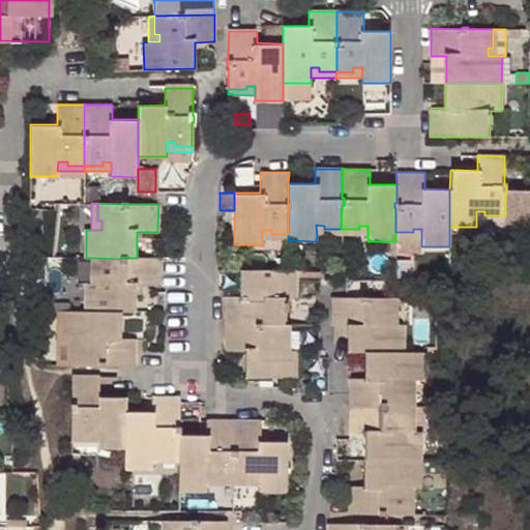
[(476,222),(505,221),(505,215),(484,215),(484,211),(476,211),(476,222)]
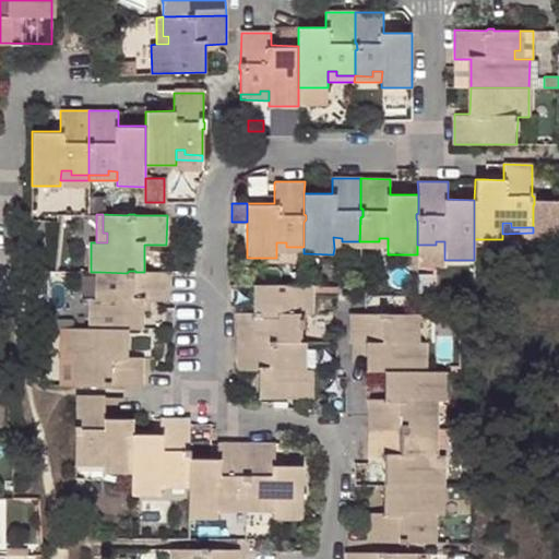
[(334,248),(359,248),(359,241),(342,241),(342,238),(333,237),(334,248)]
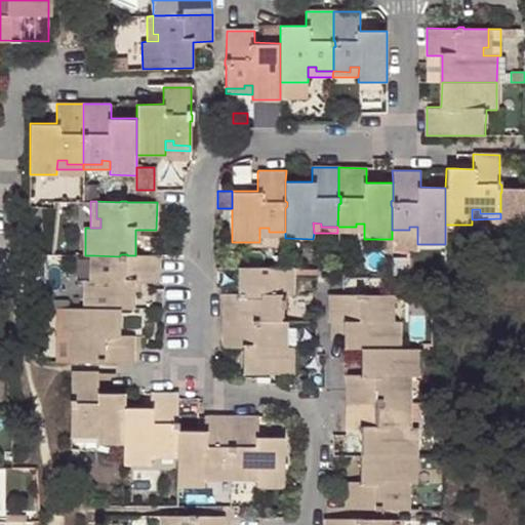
[(337,227),(337,233),(364,233),(364,224),(356,224),(356,227),(337,227)]
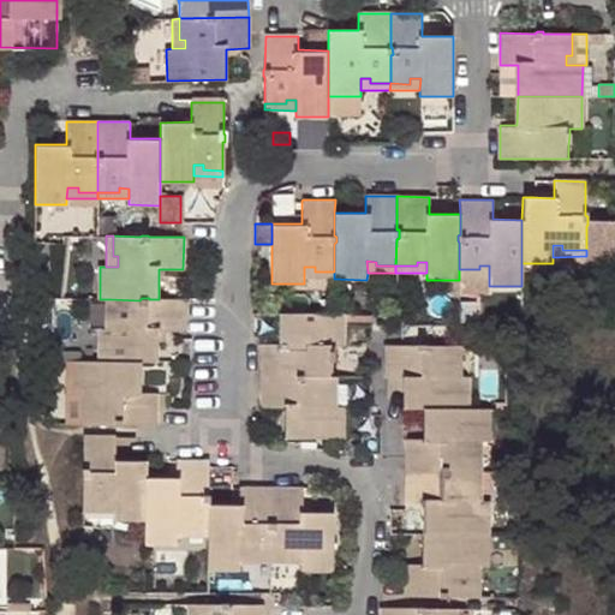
[(489,291),(489,286),(489,266),(479,266),(479,269),(459,269),(459,276),(459,280),(459,291),(489,291)]
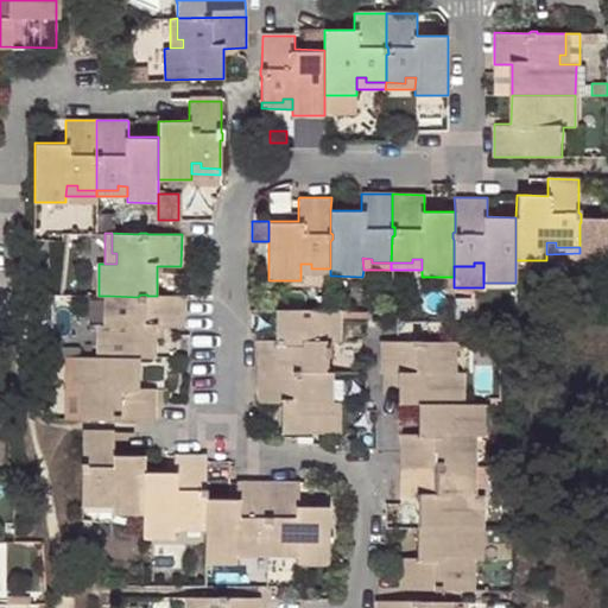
[(330,274),(330,268),(311,268),(311,264),(301,264),(301,274),(330,274)]
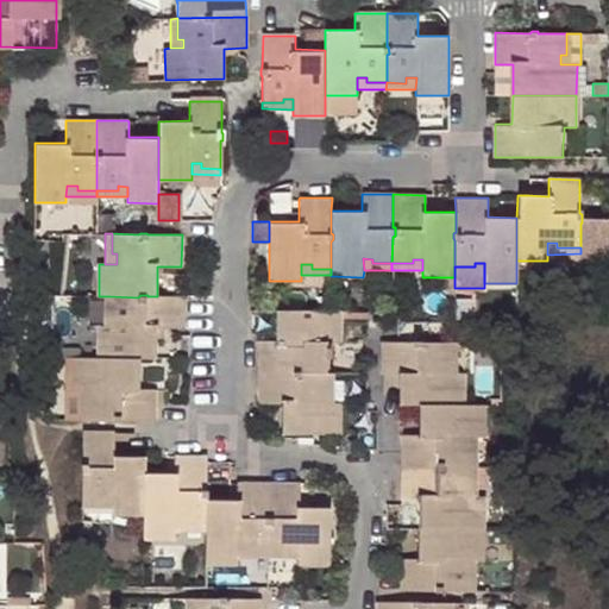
[(99,326),(98,358),(139,358),(156,358),(157,328),(180,328),(180,327),(180,296),(157,296),(148,296),(148,295),(140,295),(138,297),(110,296),(110,315),(114,316),(114,326),(99,326)]
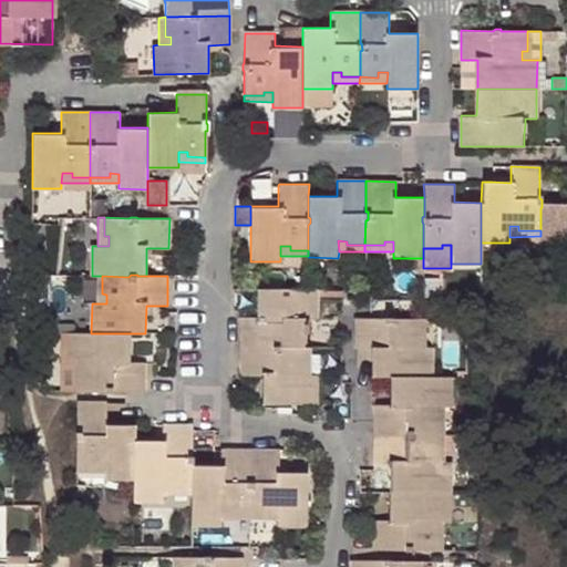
[(66,276),(50,276),(50,286),(66,286),(66,276)]
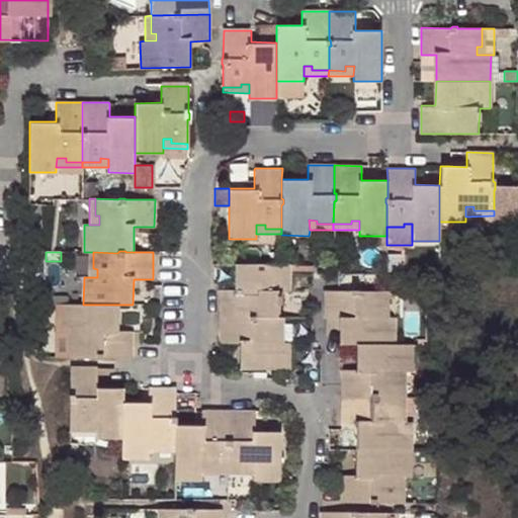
[(77,277),(84,277),(97,277),(97,269),(93,268),(93,252),(88,252),(84,252),(77,252),(77,277)]
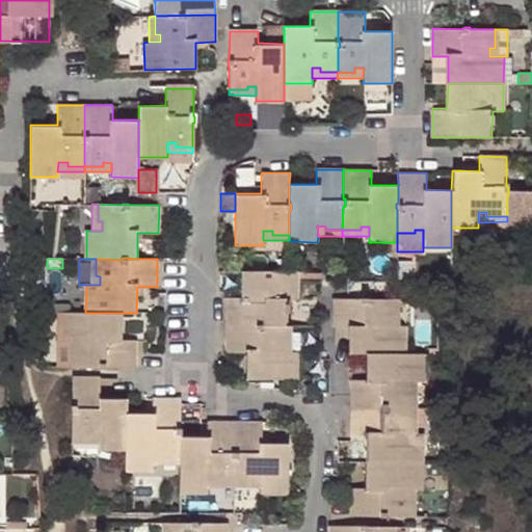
[(289,271),(241,270),(240,298),(225,297),(224,298),(224,326),(255,326),(255,324),(260,324),(261,325),(285,326),(285,299),(298,299),(299,271),(297,271),(289,271)]
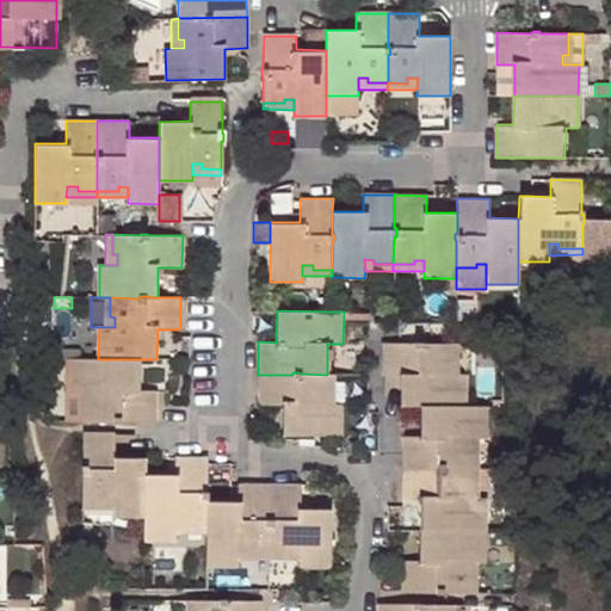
[(399,405),(419,405),(464,406),(466,374),(460,374),(448,374),(448,364),(452,364),(452,343),(402,343),(383,343),(382,372),(400,374),(399,393),(399,405)]
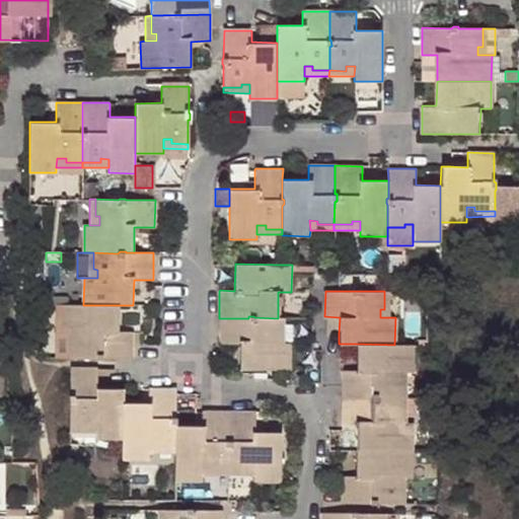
[(390,317),(390,291),(384,291),(384,309),(380,309),(380,317),(390,317)]
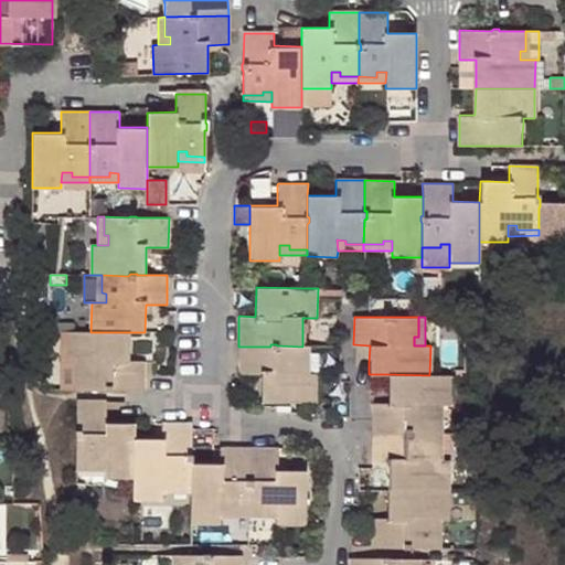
[(317,318),(302,318),(302,347),(309,347),(317,347),(317,318)]
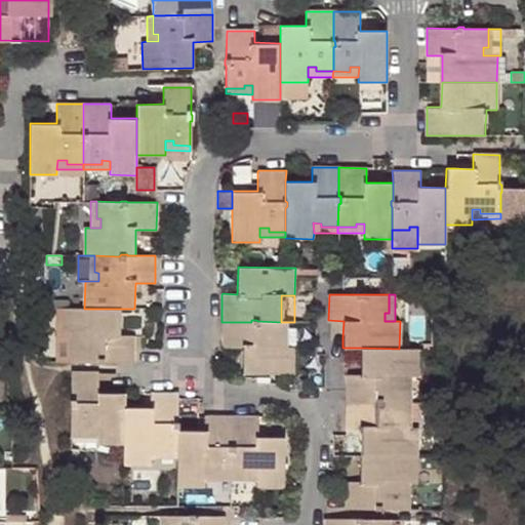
[(120,335),(120,309),(84,309),(65,308),(65,336),(69,336),(79,336),(79,345),(75,345),(75,362),(97,362),(98,363),(105,363),(105,362),(134,362),(134,335),(120,335)]
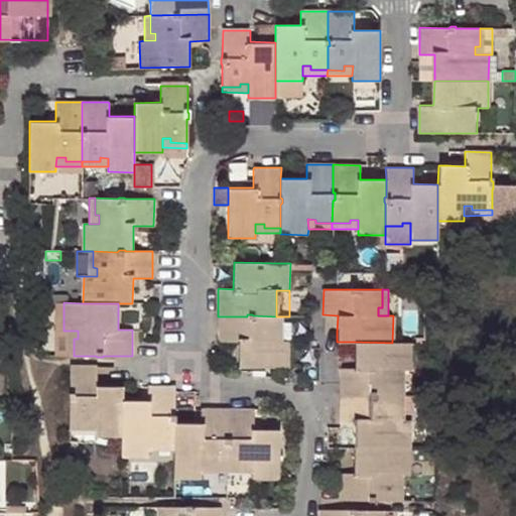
[(247,314),(247,316),(218,316),(218,343),(219,343),(233,343),(233,368),(287,369),(287,342),(282,342),(273,342),(273,333),(276,333),(276,316),(253,315),(252,314),(247,314)]
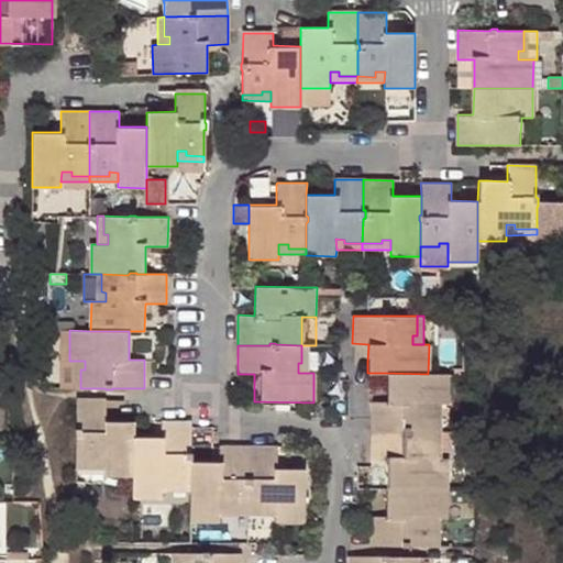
[(308,373),(308,345),(301,345),(301,363),(298,363),(298,373),(308,373)]
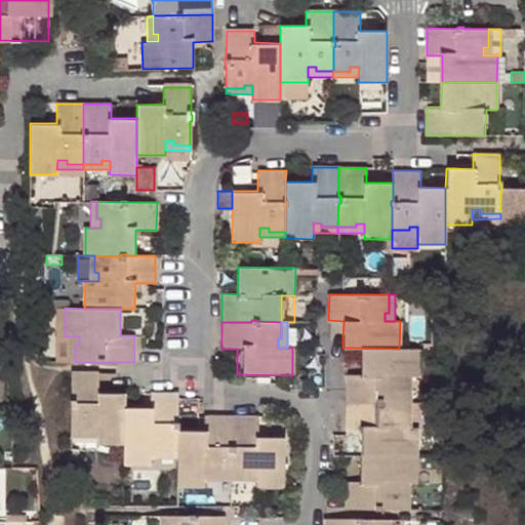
[(79,336),(69,336),(69,362),(75,362),(75,345),(79,345),(79,336)]
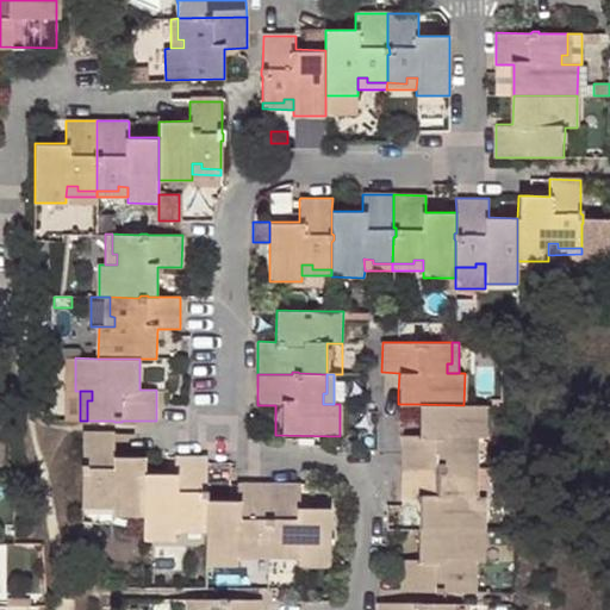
[(409,435),(402,435),(402,467),(436,467),(436,465),(444,465),(444,467),(472,467),(472,447),(467,447),(467,437),(479,437),(484,437),(484,405),(464,405),(418,404),(418,435),(409,435)]
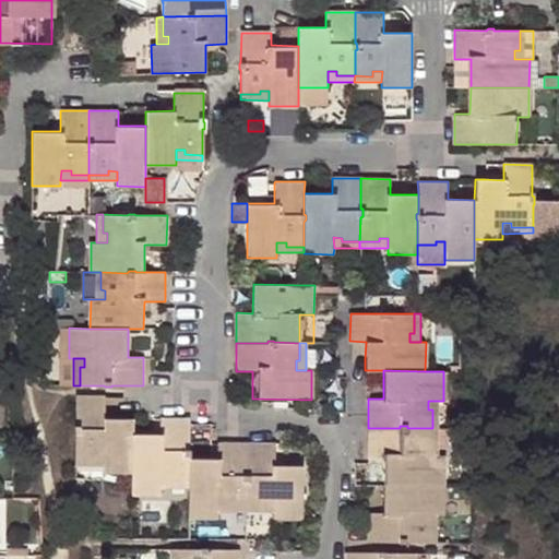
[(103,472),(132,472),(132,433),(133,418),(125,418),(106,418),(106,395),(76,395),(76,423),(74,425),(74,431),(76,431),(75,460),(94,460),(95,456),(104,456),(104,466),(103,472)]
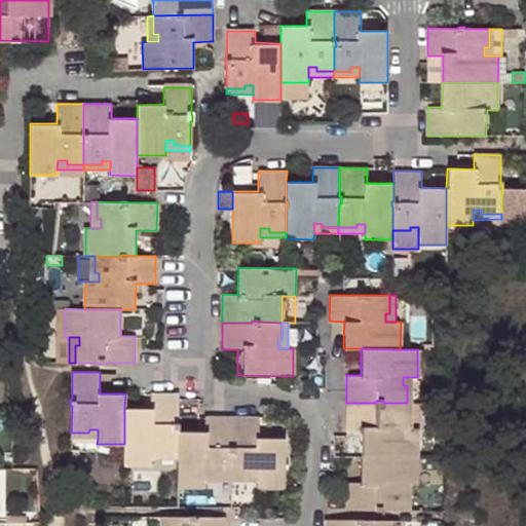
[(407,403),(412,403),(413,377),(403,377),(403,385),(407,385),(407,403)]
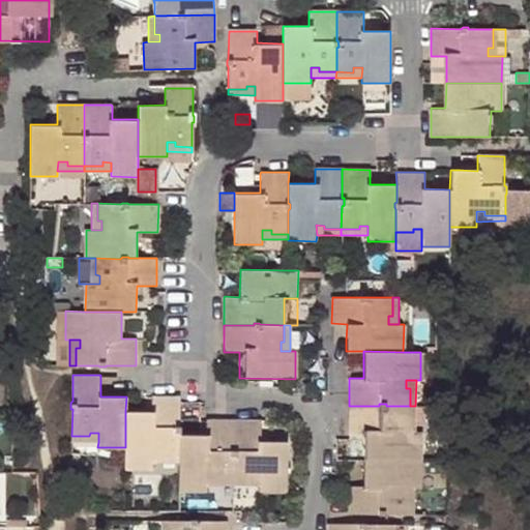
[(151,411),(125,411),(125,447),(125,468),(152,468),(152,463),(152,452),(162,452),(162,457),(179,457),(179,434),(179,433),(181,430),(181,427),(179,425),(180,402),(179,396),(152,395),(151,398),(151,411)]
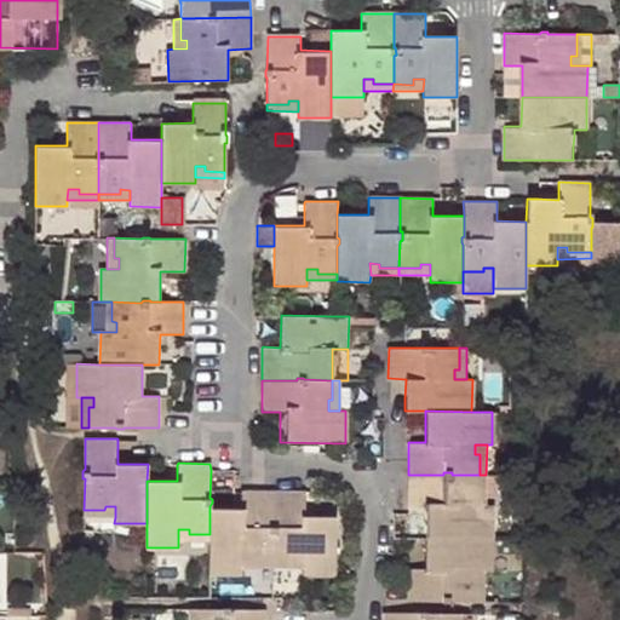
[(443,472),(443,475),(408,475),(408,506),(425,506),(424,537),(492,537),(492,505),(487,505),(475,505),(475,495),(480,495),(480,475),(452,475),(452,472),(443,472)]
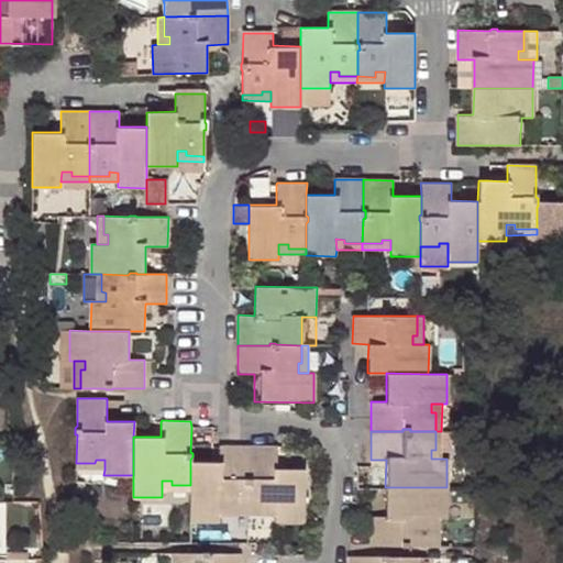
[(442,459),(441,431),(435,431),(435,450),(431,450),(431,459),(442,459)]
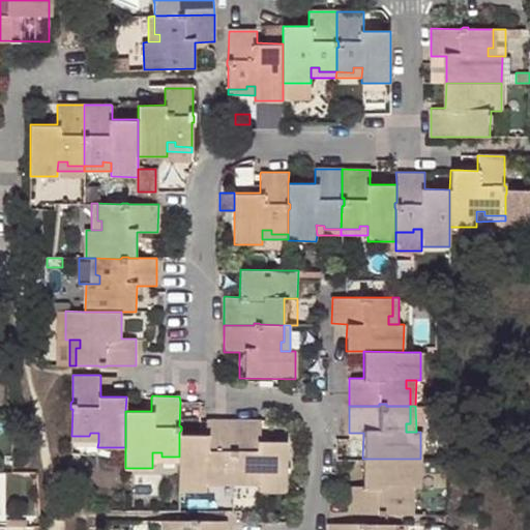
[(206,434),(179,434),(179,457),(179,463),(179,490),(207,491),(207,486),(207,475),(216,475),(216,479),(233,479),(233,458),(235,457),(236,449),(234,449),(234,419),(206,418),(206,434)]
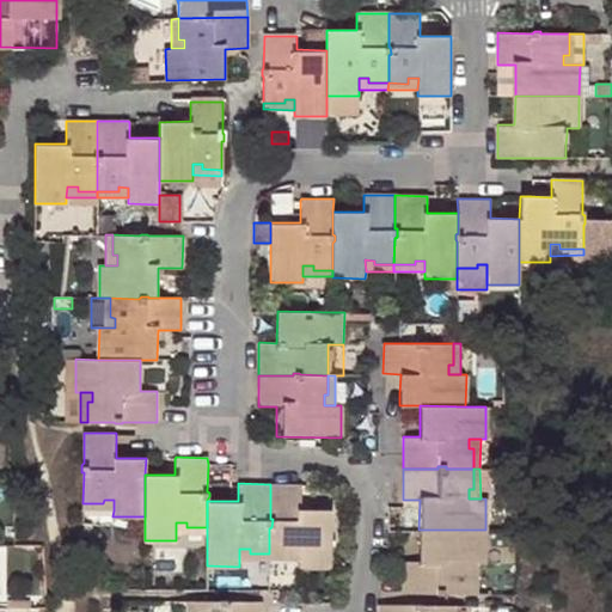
[(301,485),(301,484),(270,484),(270,519),(273,519),(271,527),(269,528),(269,554),(291,554),(291,550),(300,550),(300,567),(331,567),(332,509),(301,509),(301,485)]
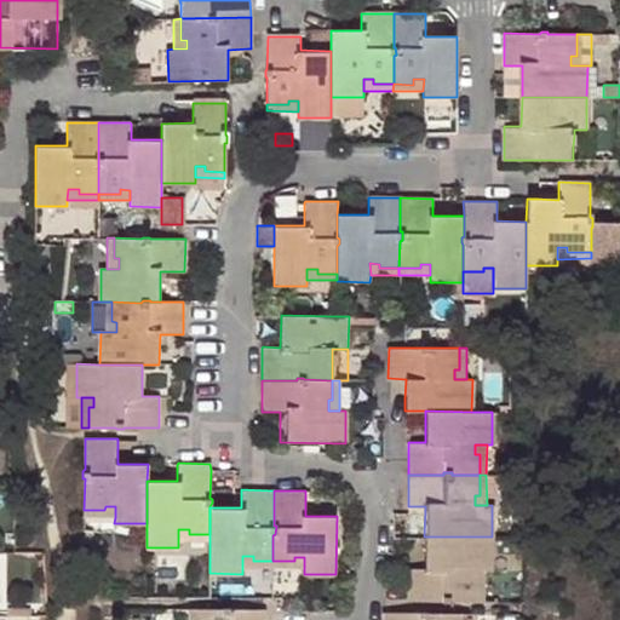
[(104,510),(84,510),(84,517),(115,517),(115,506),(105,506),(104,510)]
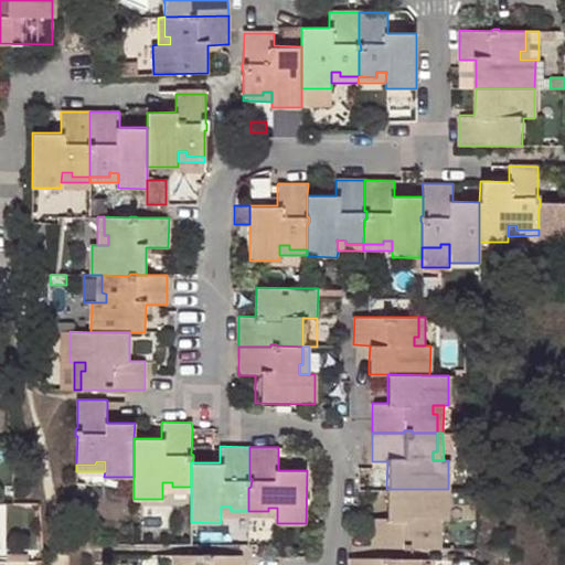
[(162,493),(191,493),(191,487),(172,487),(172,482),(162,482),(162,493)]
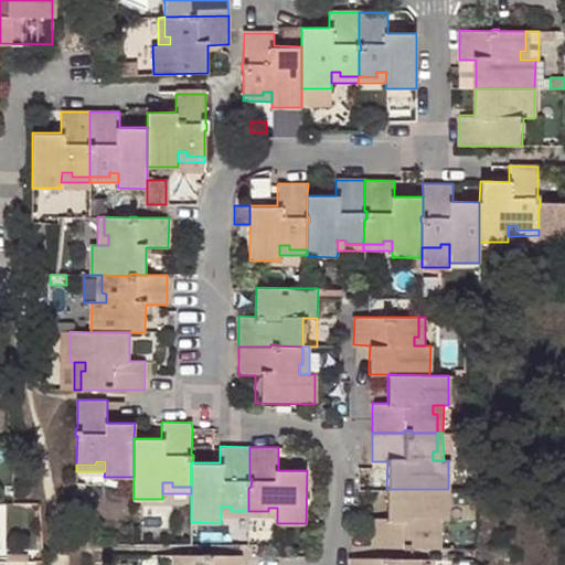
[(447,520),(448,489),(386,489),(386,518),(373,518),(371,518),(371,547),(404,547),(404,548),(411,548),(411,547),(436,547),(436,529),(432,529),(432,520),(441,521),(447,520)]
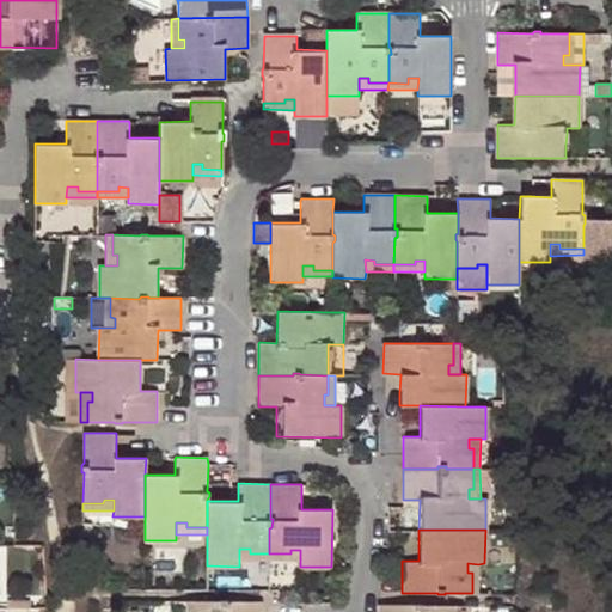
[(239,561),(269,561),(269,554),(250,554),(250,549),(239,549),(239,561)]
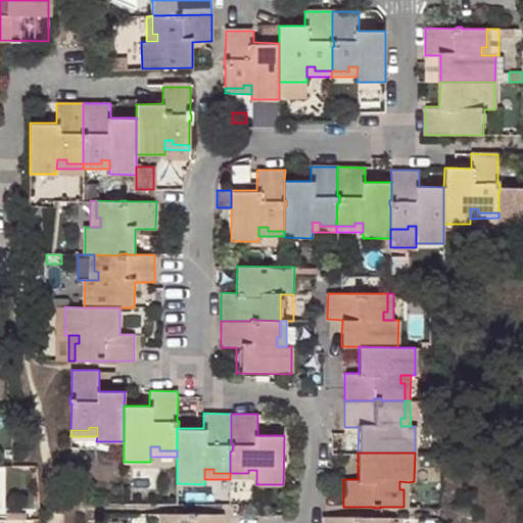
[(256,487),(256,484),(256,470),(248,470),(248,473),(230,473),(230,479),(230,487),(256,487)]
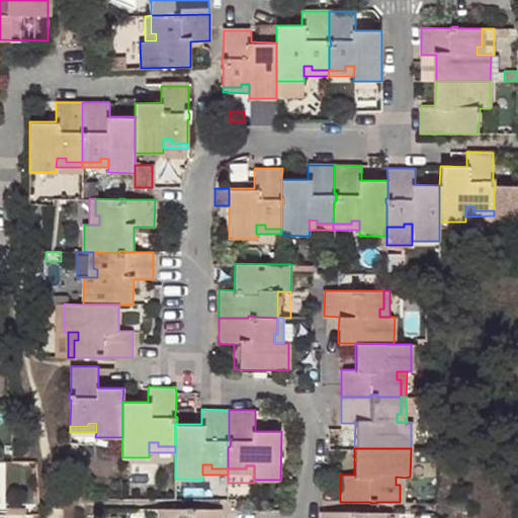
[(400,485),(400,502),(405,502),(405,478),(396,477),(396,485),(400,485)]
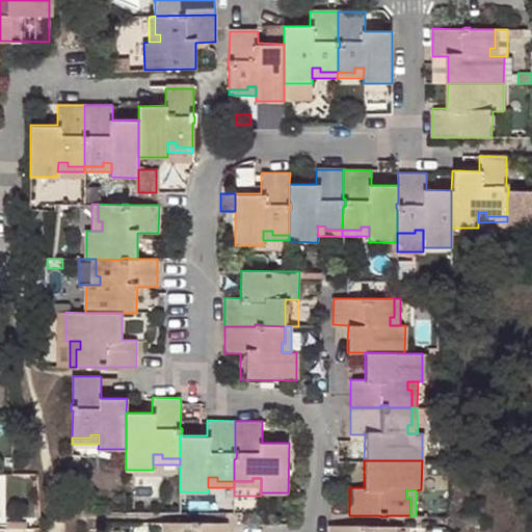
[(228,531),(228,523),(197,523),(197,521),(191,521),(189,523),(167,523),(166,531),(228,531)]
